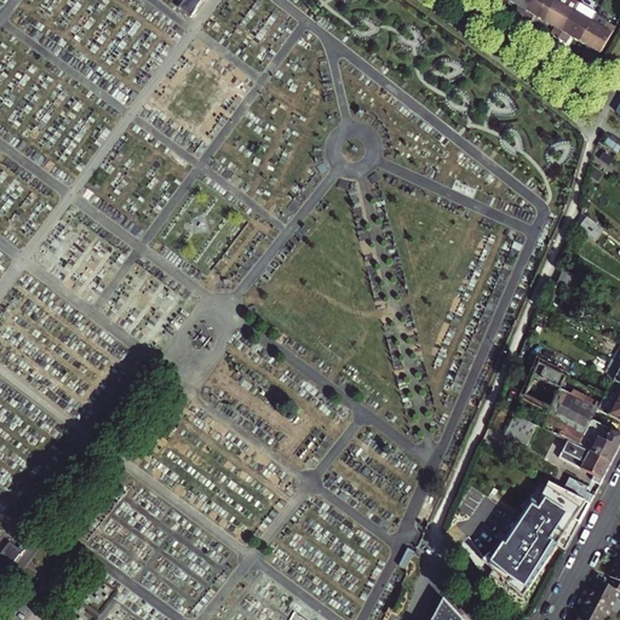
[(204,0),(184,0),(178,9),(191,18),(204,0)]
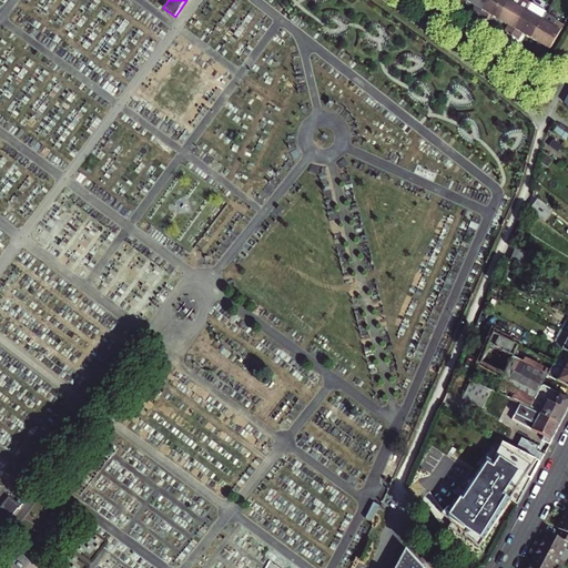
[(467,0),(466,1),(476,7),(472,12),(479,17),(488,0),(467,0)]
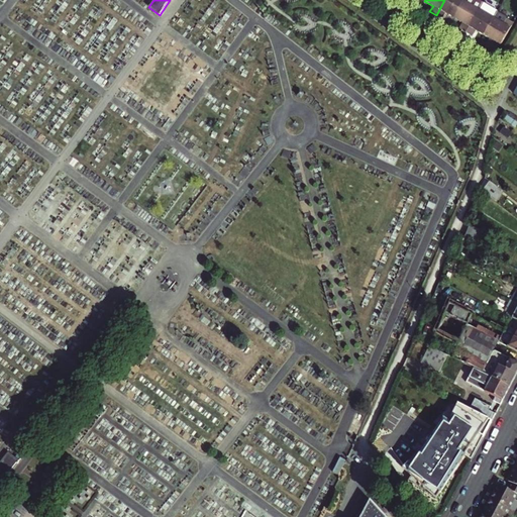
[(460,0),(444,0),(436,15),(442,19),(446,14),(453,18),(463,2),(460,0)]
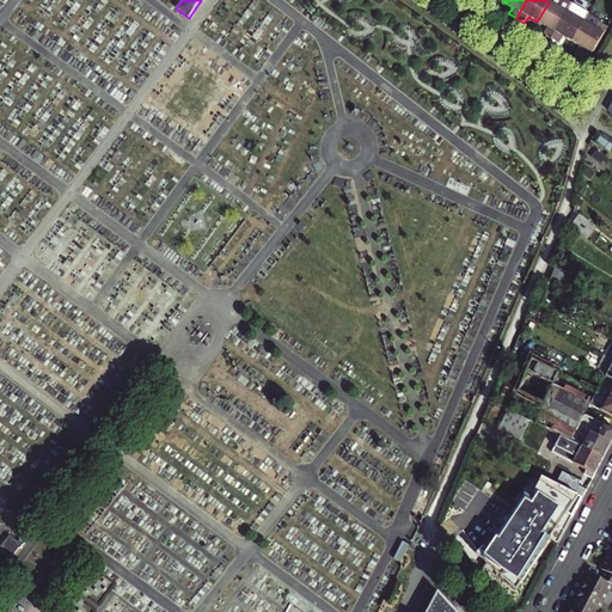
[(550,0),(549,2),(537,22),(546,28),(543,35),(551,40),(570,6),(560,0),(550,0)]
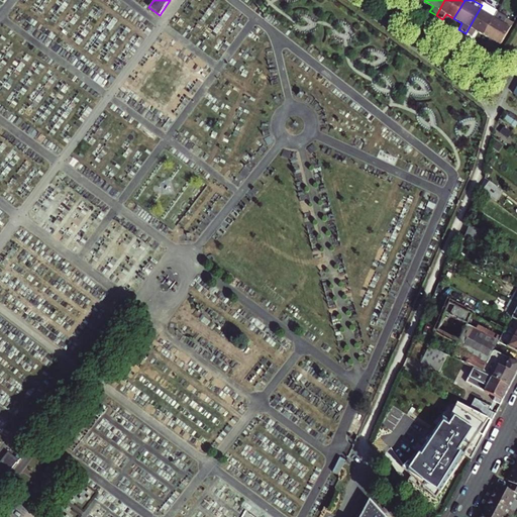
[(482,5),(466,33),(472,37),(476,31),(483,35),(493,19),(497,12),(483,4),(482,5)]
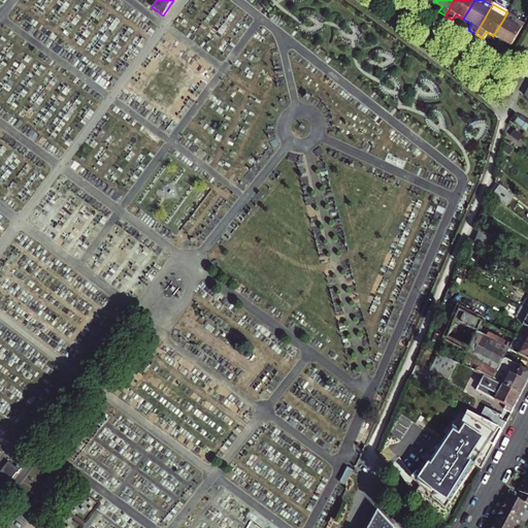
[(513,25),(503,20),(493,36),(510,46),(524,25),(516,21),(513,25)]
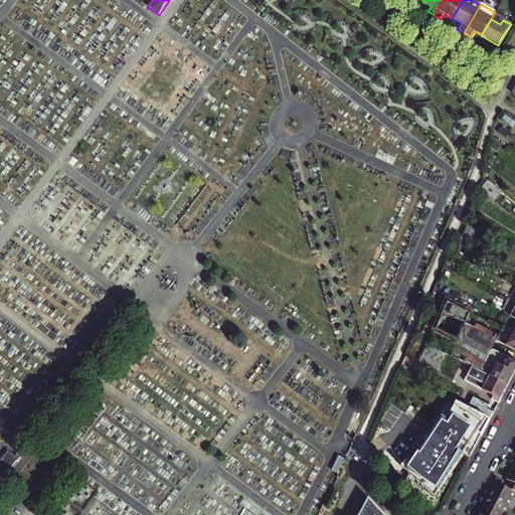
[(488,181),(480,190),(493,201),(501,191),(488,181)]
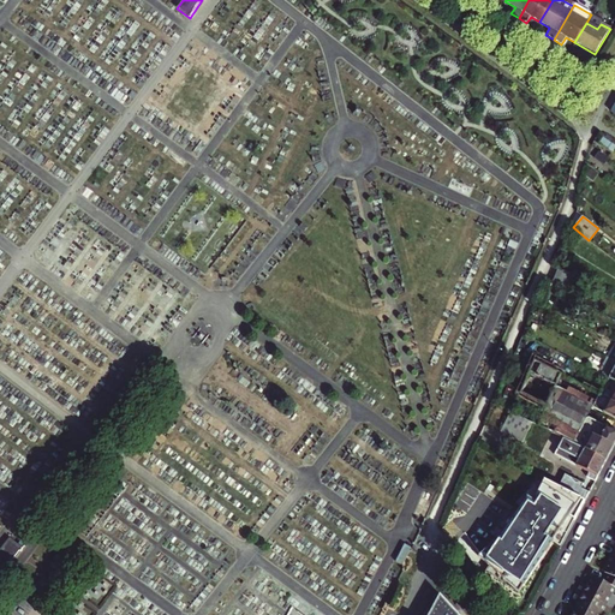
[(574,274),(559,266),(549,285),(565,293),(574,274)]
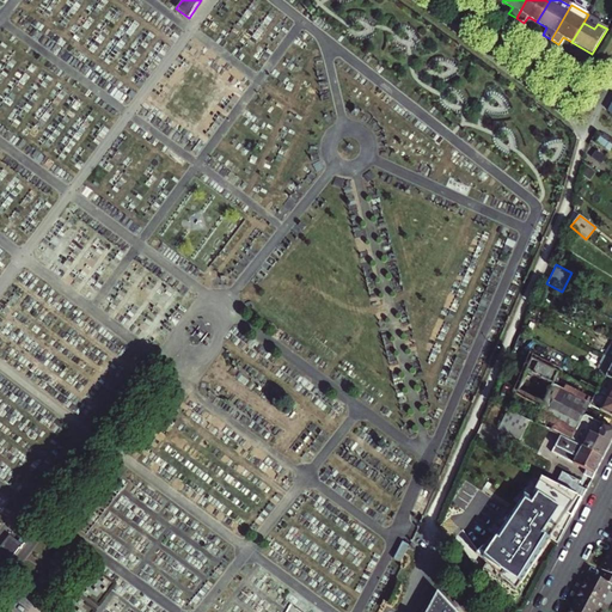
[(611,357),(604,354),(597,366),(604,369),(601,373),(607,375),(611,378),(611,357)]
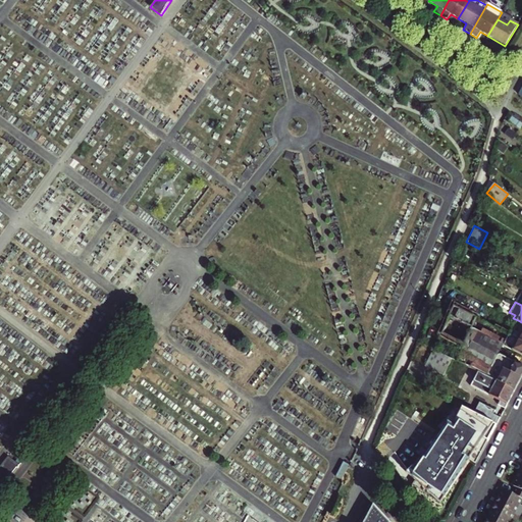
[(508,333),(453,306),(439,332),(461,344),(454,358),(468,365),(477,370),(486,375),(498,354),(500,353),(499,353),(503,344),(508,333)]
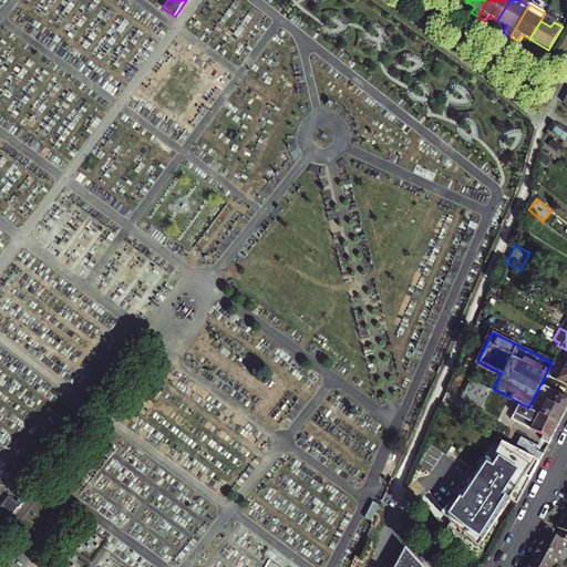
[(558,349),(552,362),(566,369),(566,357),(565,361),(558,357),(560,351),(558,349)]
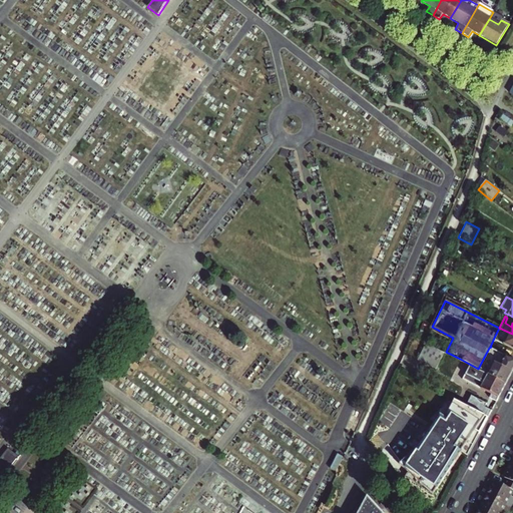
[(504,340),(502,343),(512,347),(512,334),(499,328),(494,338),(496,339),(498,336),(504,340)]
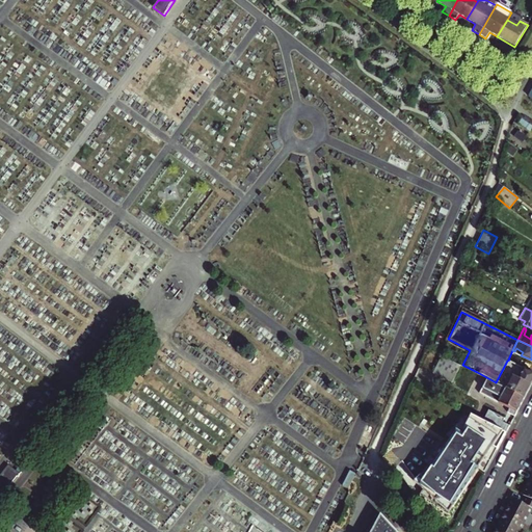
[(433,371),(446,378),(453,381),(462,365),(442,354),(433,371)]
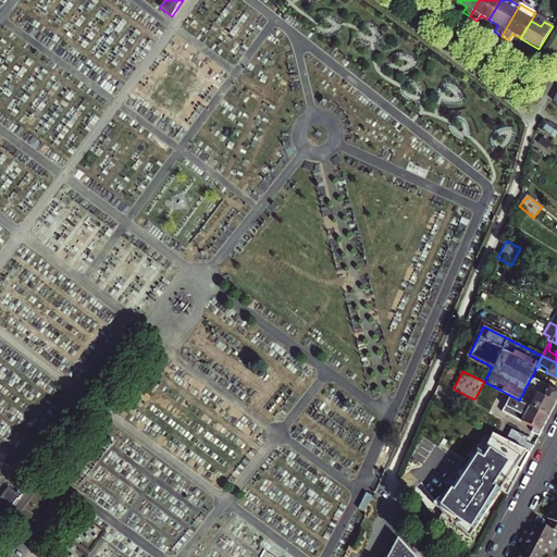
[(519,400),(548,415),(556,398),(556,388),(533,376),(531,378),(519,400)]
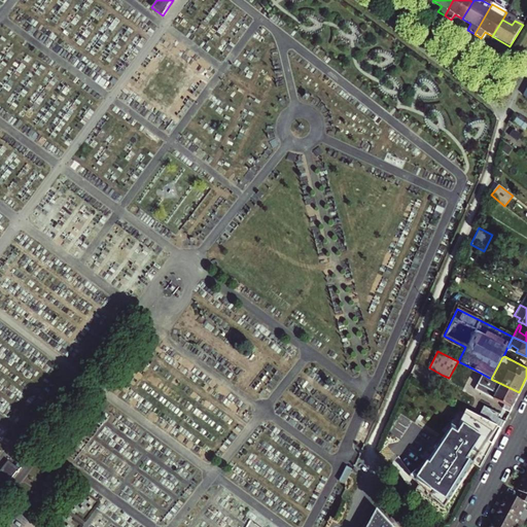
[(482,374),(472,369),(467,378),(477,382),(482,374)]
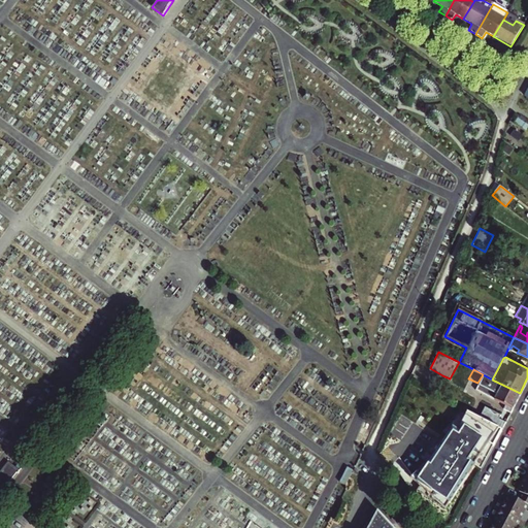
[(483,374),(477,383),(475,388),(513,407),(520,393),(492,380),(483,374)]
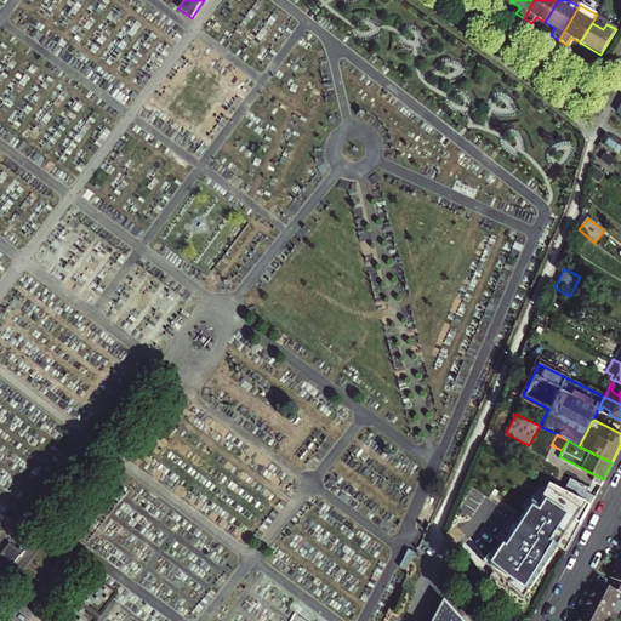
[(485,560),(527,597),(576,518),(581,522),(596,493),(587,489),(590,484),(571,476),(564,488),(551,482),(540,502),(534,499),(510,537),(485,560)]
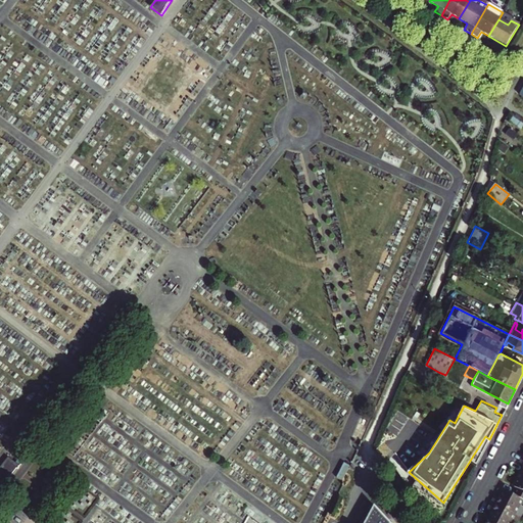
[(9,452),(0,463),(0,470),(3,472),(14,457),(19,461),(24,456),(19,453),(16,457),(9,452)]
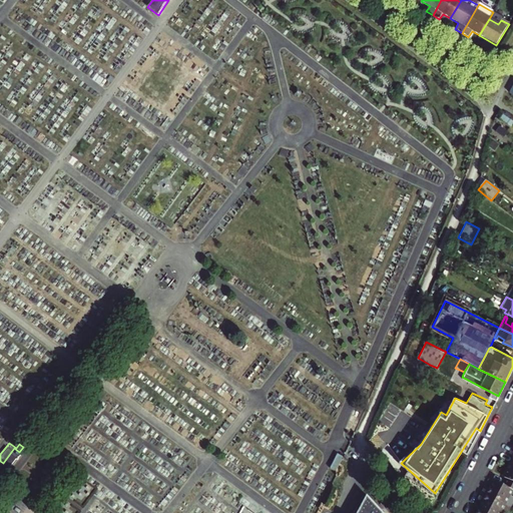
[(14,448),(3,463),(8,467),(19,452),(14,448)]
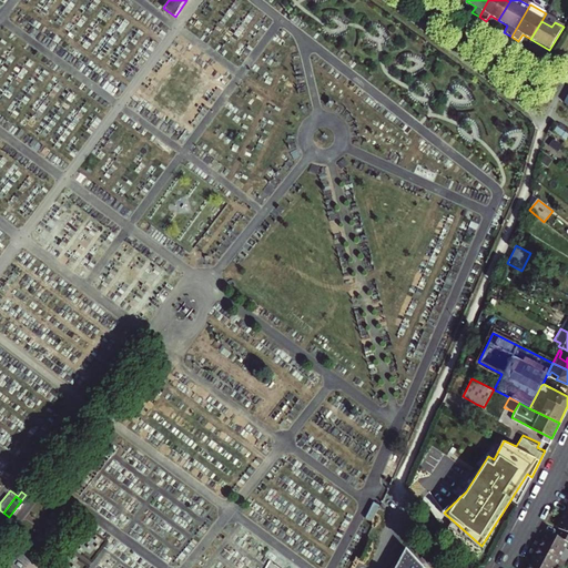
[(366,518),(373,521),(381,505),(375,503),(366,518)]
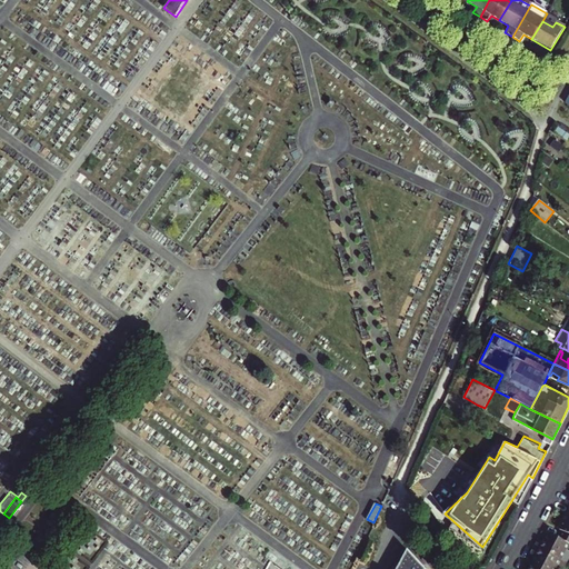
[(557,536),(568,542),(568,541),(568,512),(567,511),(558,527),(561,529),(557,536)]
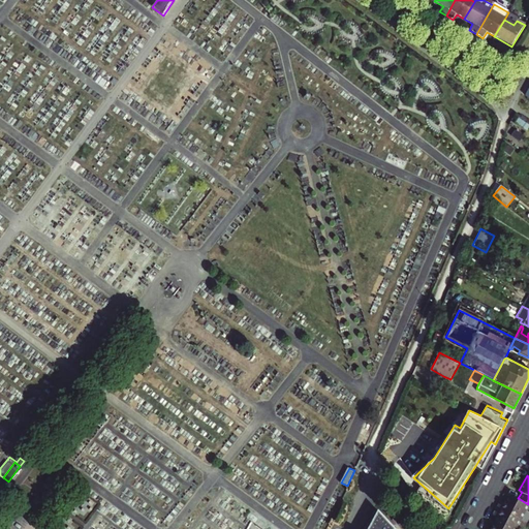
[(528,510),(526,509),(528,504),(518,498),(509,494),(506,501),(501,498),(497,505),(527,521),(528,517),(528,510)]
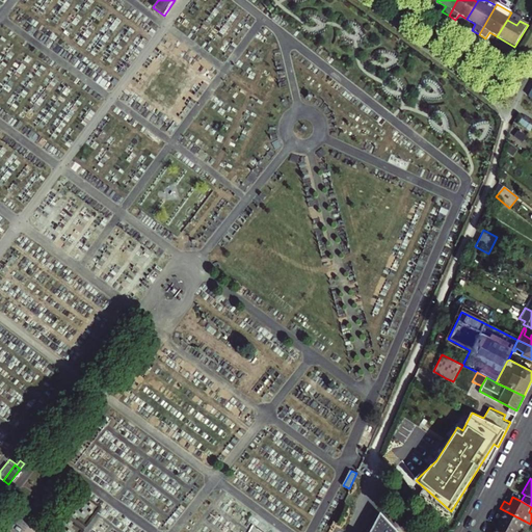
[(525,531),(530,524),(500,508),(496,516),(501,519),(498,526),(510,531),(517,531),(520,530),(522,531),(525,531)]
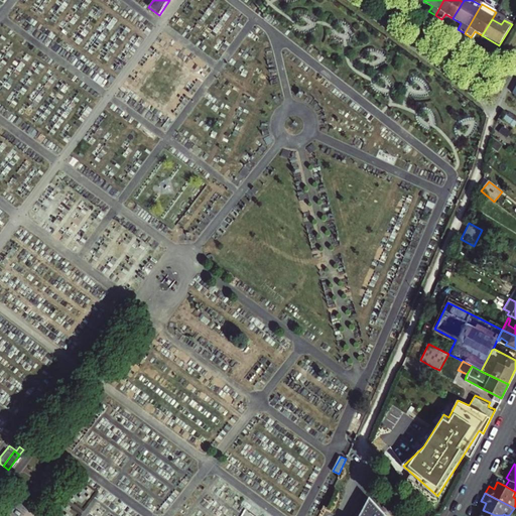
[(370,507),(381,512),(373,502),(370,507)]
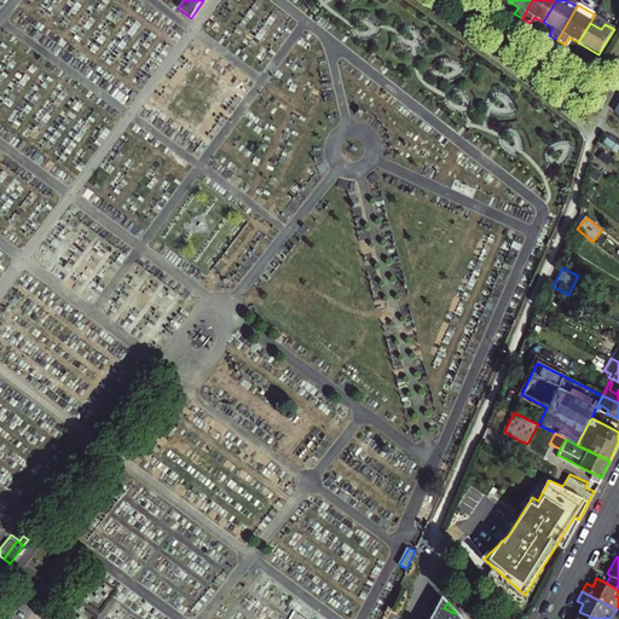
[(438,618),(462,618),(457,614),(444,608),(438,618)]
